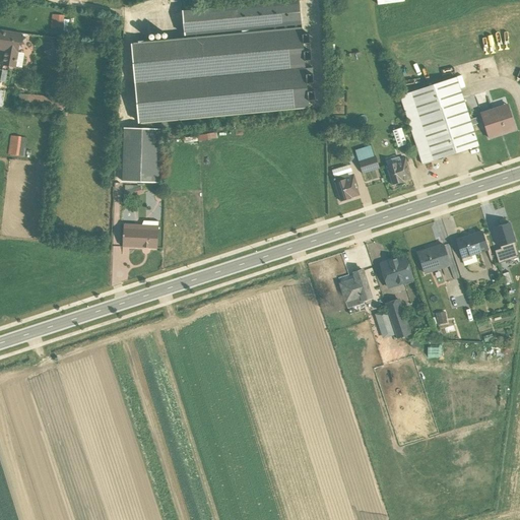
[(182,11),(184,36),(301,25),(299,2),(182,11)]
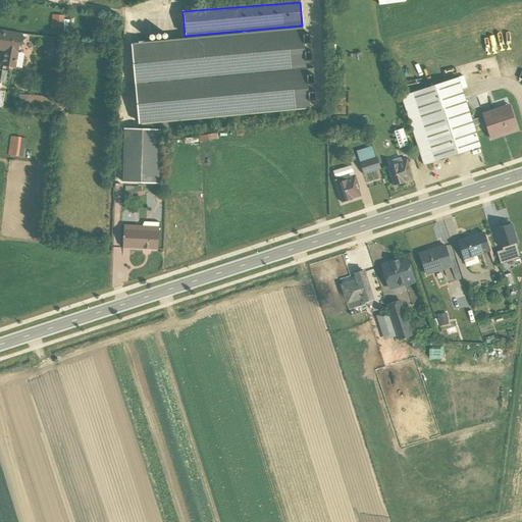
[(63,16),(52,15),(50,34),(62,35),(62,33),(67,34),(68,20),(63,20),(63,16)]
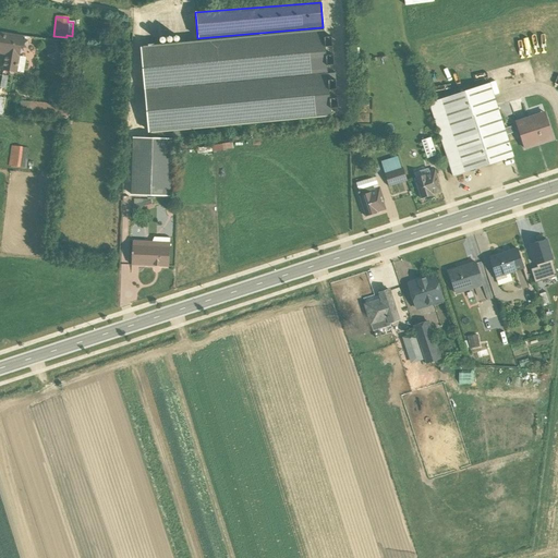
[(329,116),(323,32),(185,44),(184,39),(183,38),(180,38),(179,39),(180,44),(142,48),(149,140),(132,138),(131,195),(170,196),(171,140),(189,140),(187,128),(329,116)]
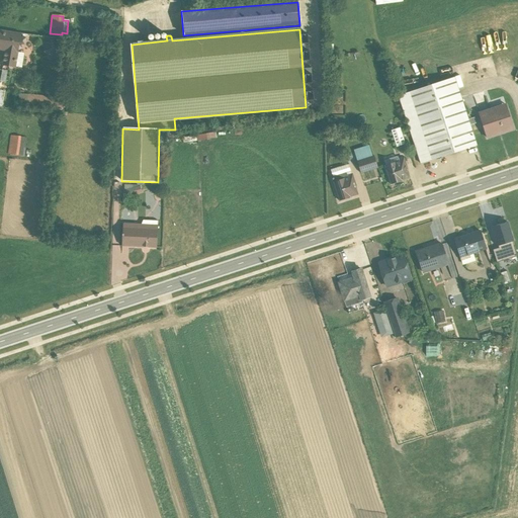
[(1,66),(14,68),(20,34),(0,30),(0,51),(4,52),(1,66)]
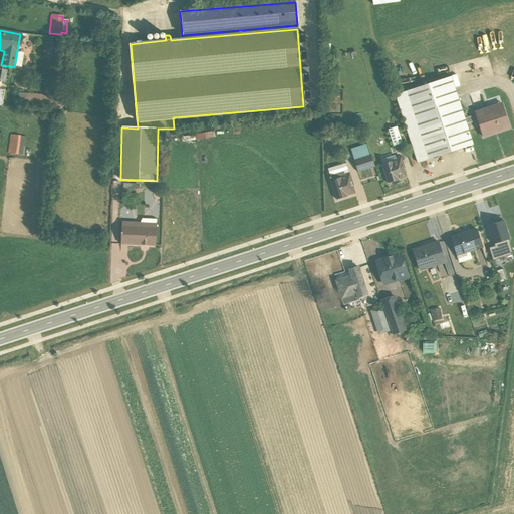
[(417,163),(473,145),(450,77),(395,95),(417,163)]
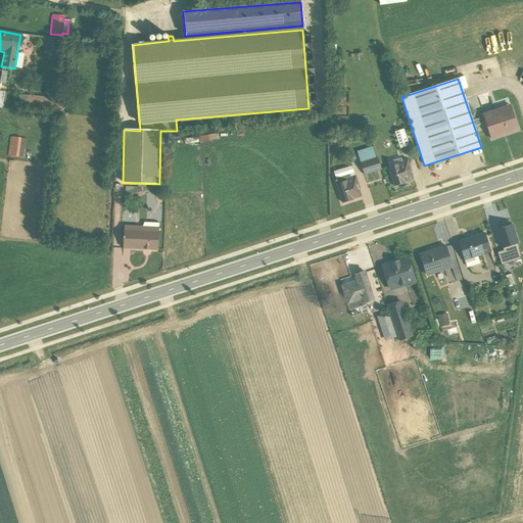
[(17,105),(65,109),(65,99),(25,95),(25,93),(18,92),(17,105)]
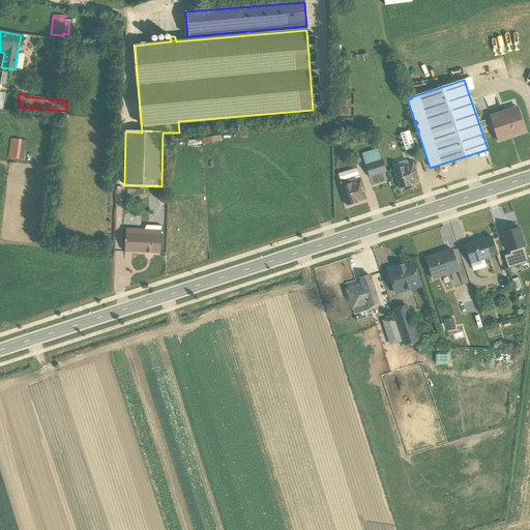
[(490,115),(498,142),(525,133),(517,107),(490,115)]
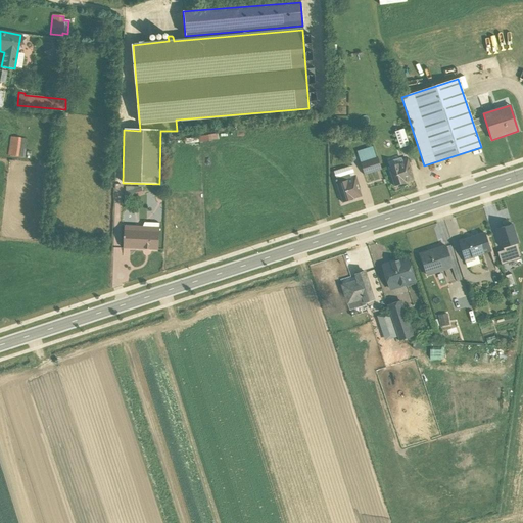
[(402,129),(394,132),(400,148),(409,146),(402,129)]
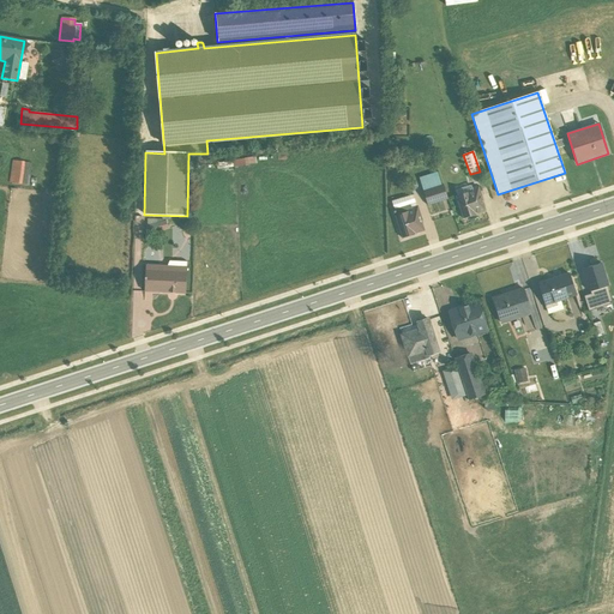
[(24,162),(12,160),(8,182),(29,186),(32,163),(24,162)]
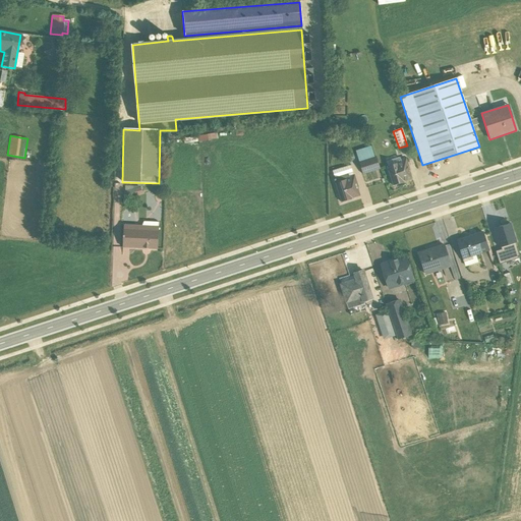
[(370,147),(355,152),(362,175),(380,169),(375,157),(374,157),(370,147)]
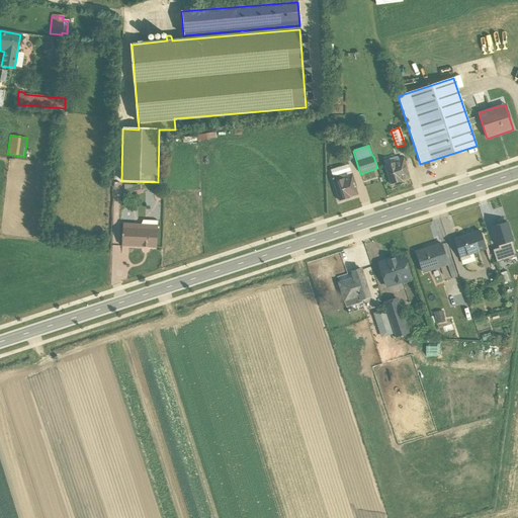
[(389,176),(391,183),(408,178),(402,158),(398,159),(397,157),(383,161),(385,166),(383,167),(386,176),(389,176)]
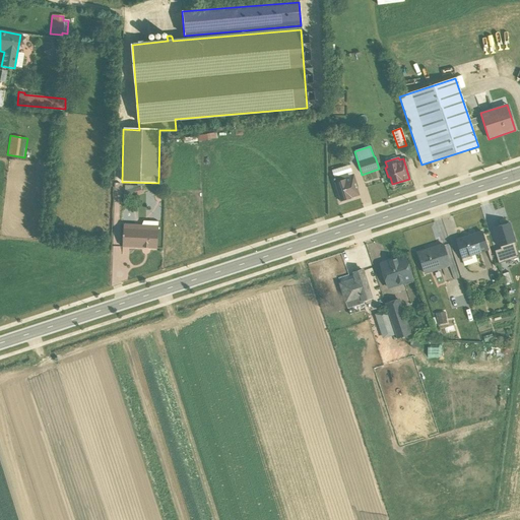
[(333,178),(335,182),(334,183),(334,184),(333,184),(336,193),(337,193),(340,202),(346,200),(346,199),(358,195),(351,175),(348,166),(344,167),(331,171),(333,178)]
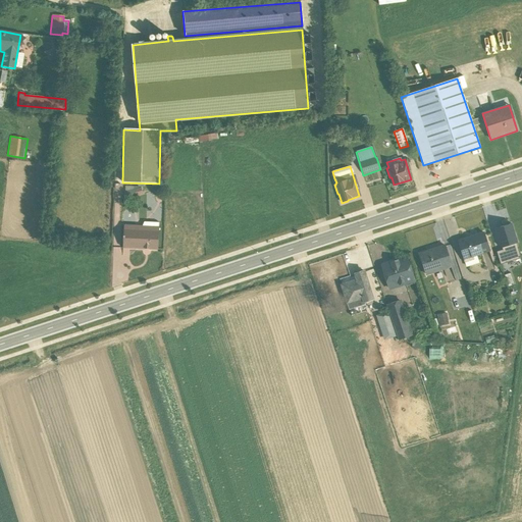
[(142,195),(142,186),(124,188),(125,196),(142,195)]
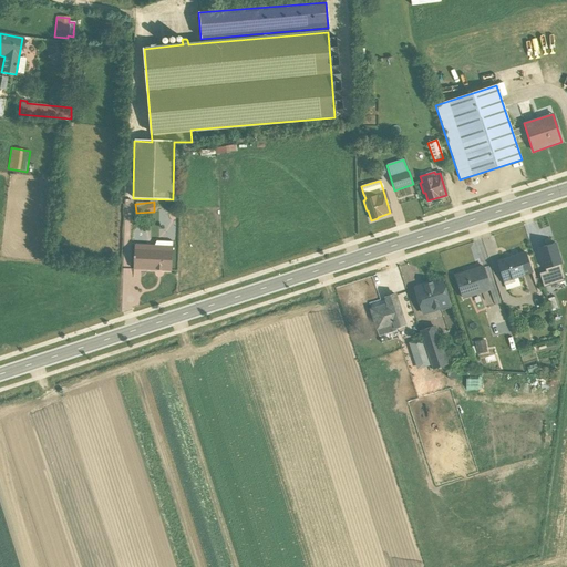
[(134,245),(133,269),(171,271),(172,243),(156,241),(154,246),(134,245)]
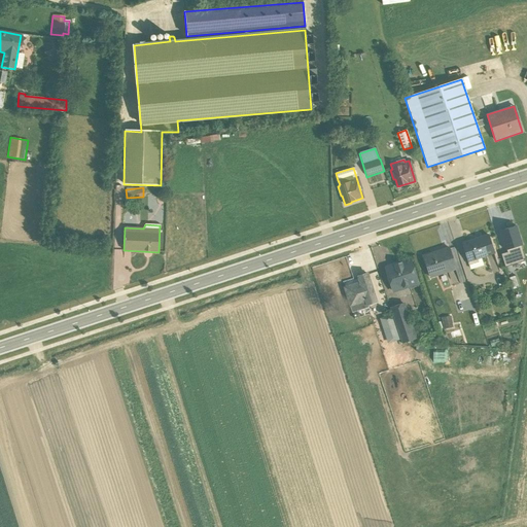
[(515,226),(500,232),(506,250),(507,250),(512,264),(524,260),(520,246),(521,246),(515,226)]
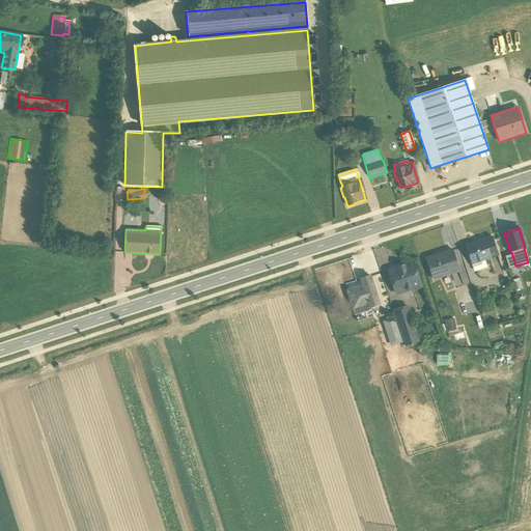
[(498,256),(492,238),(466,246),(474,272),(486,268),(484,260),(498,256)]
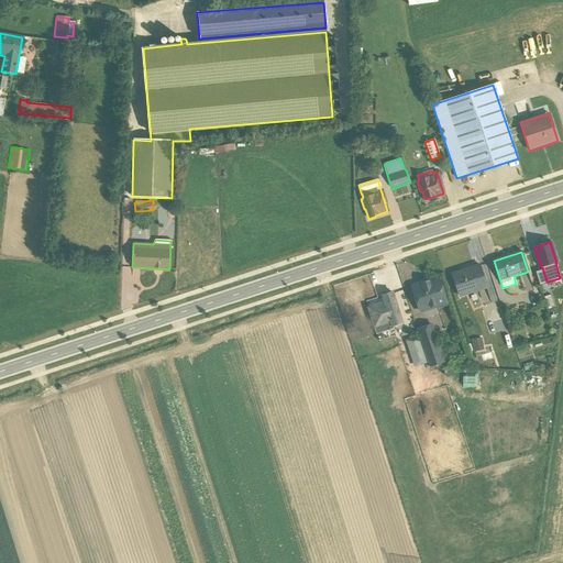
[(452,274),(460,298),(472,294),(472,295),(476,294),(476,293),(487,289),(479,265),(452,274)]
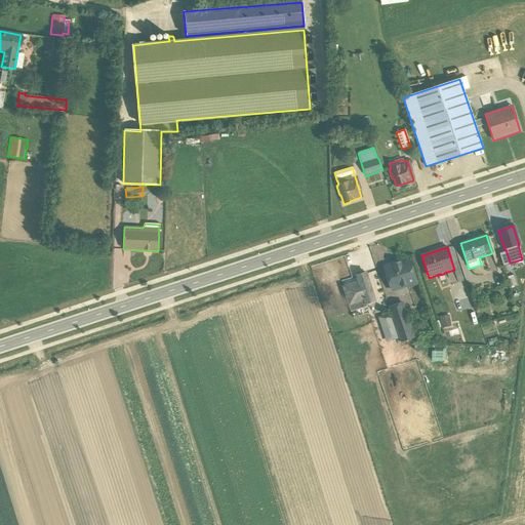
[(392,292),(416,284),(408,259),(384,268),(392,292)]
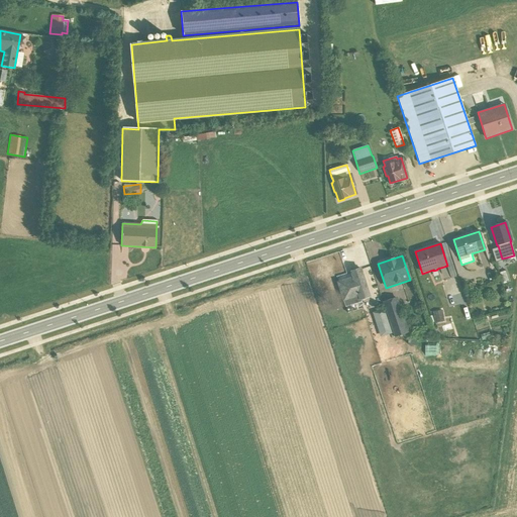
[(482,259),(485,267),(490,265),(487,256),(482,259)]
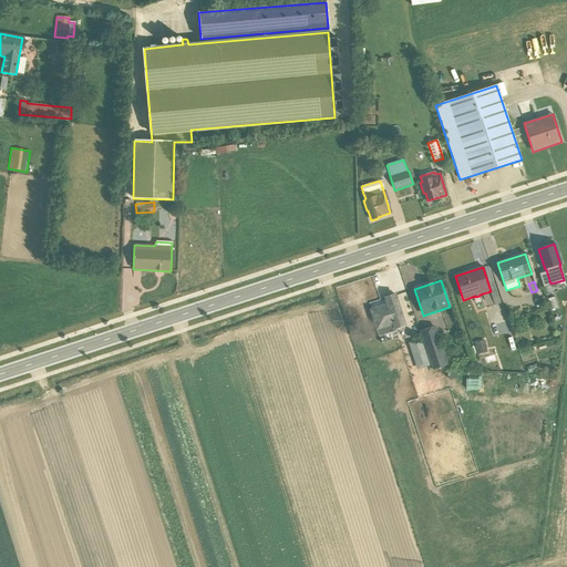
[(404,327),(394,295),(385,298),(388,305),(371,310),(379,337),(397,331),(395,329),(404,327)]
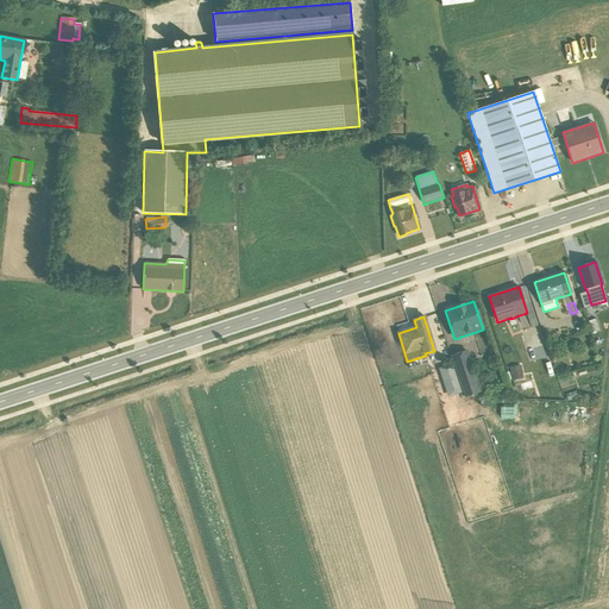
[(466,350),(451,356),(464,397),(470,396),(470,397),(481,397),(479,393),(481,391),(466,350)]
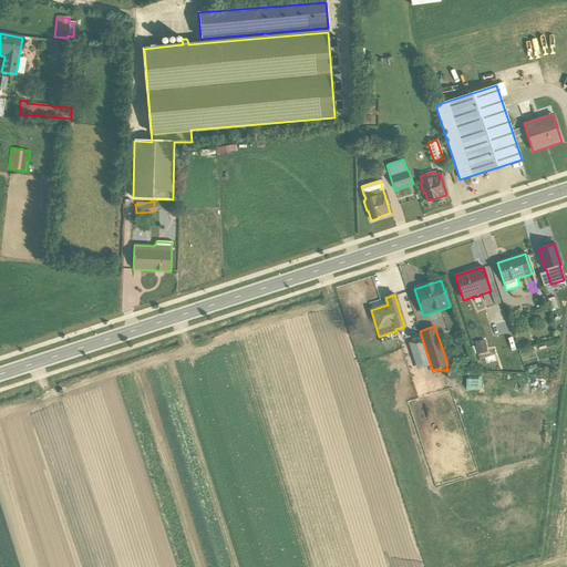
[(430,367),(421,339),(408,343),(416,370),(430,367)]
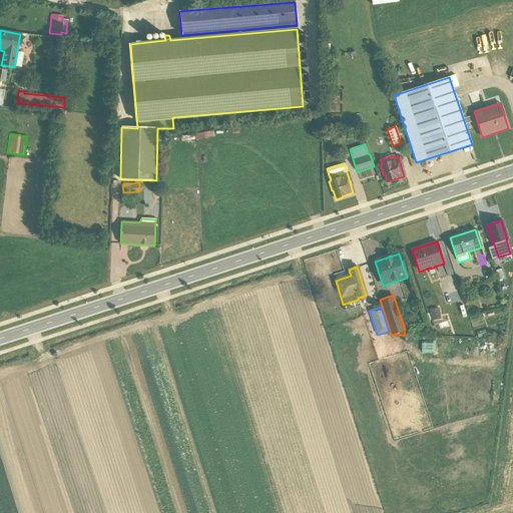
[(431,319),(440,318),(439,309),(430,310),(431,319)]
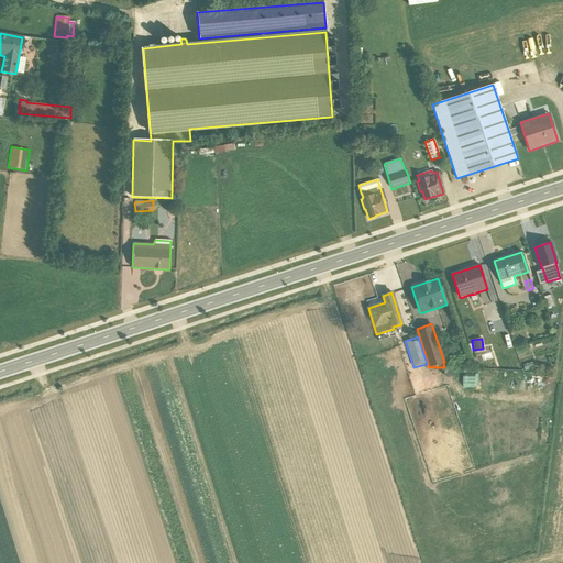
[(490,352),(476,356),(478,362),(493,359),(490,352)]
